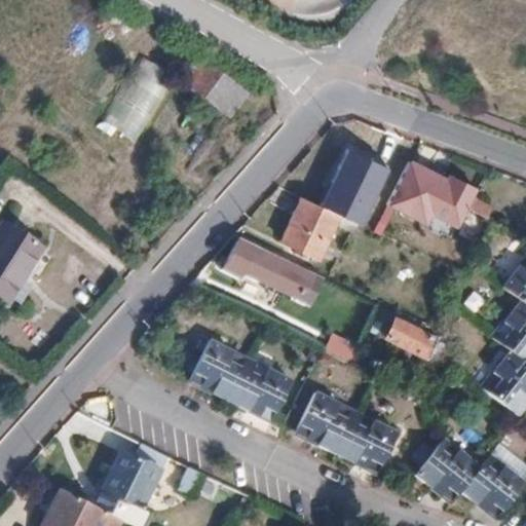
[(199,61),(182,84),(229,118),(247,94),(199,61)]
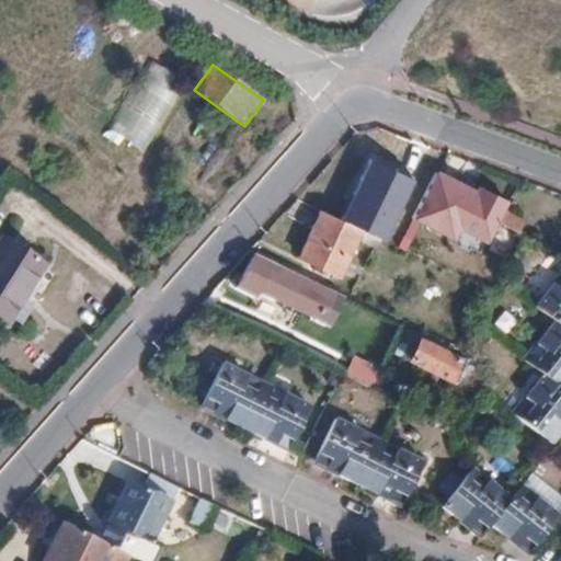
[(106,126),(141,150),(176,100),(141,76),(106,126)]
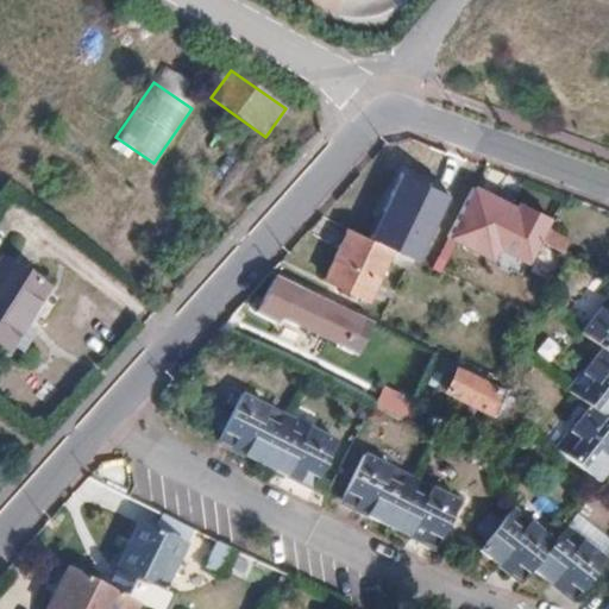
[(475,187),(450,234),(494,257),(520,208),(475,187)]
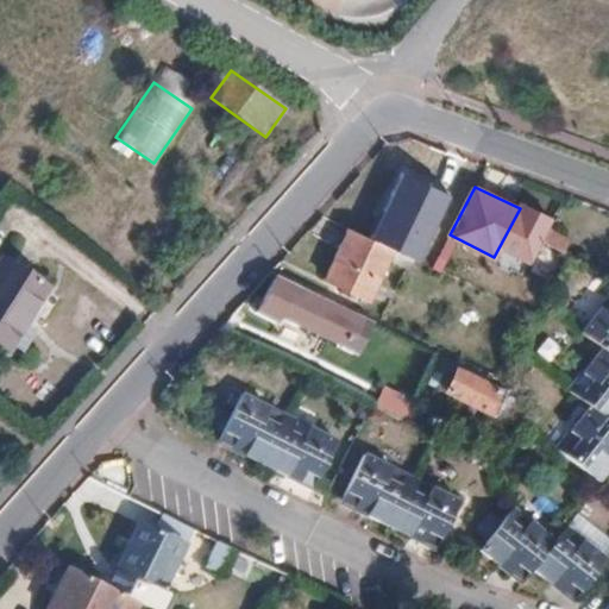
[(575,238),(550,227),(542,242),(567,252),(575,238)]
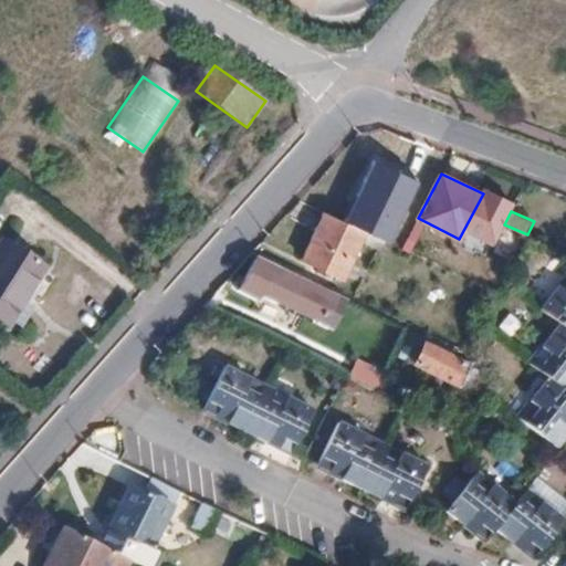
[(365,231),(326,213),(304,259),(343,276),(365,231)]
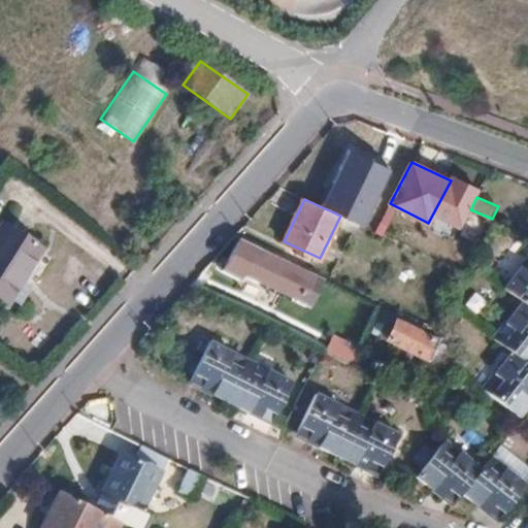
[(0,237),(0,317),(0,318),(42,265),(3,233),(0,237)]
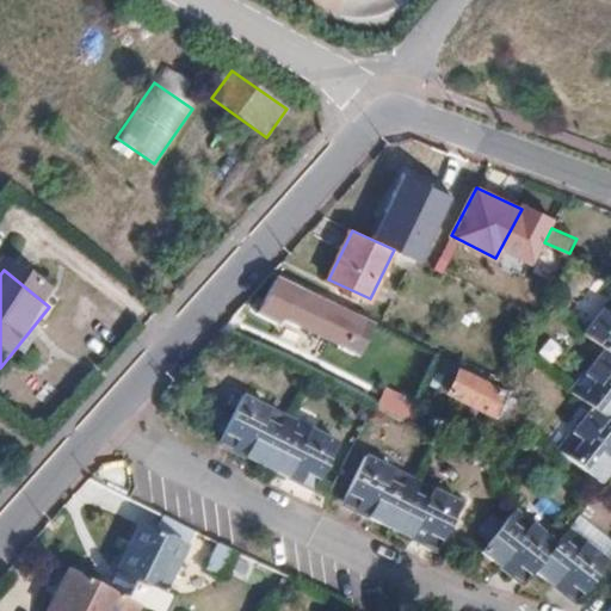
[(312,320),(353,339),(363,320),(276,279),(259,313),(279,322),(282,319),(285,320),(290,313),(309,322),(312,320)]
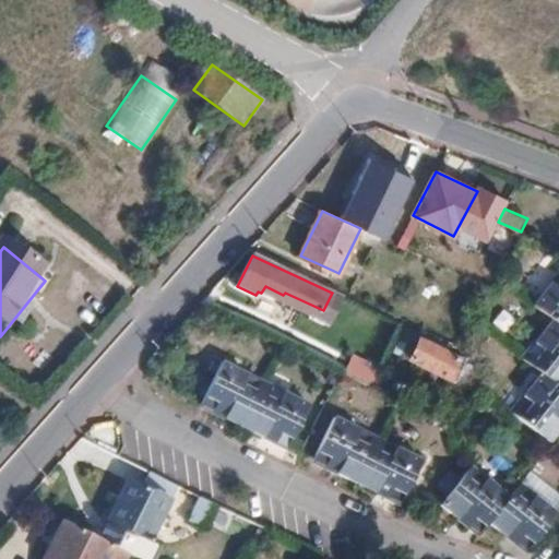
[(558,285),(542,306),(558,320),(526,358),(545,373),(513,413),(548,440),(558,427),(558,285)]
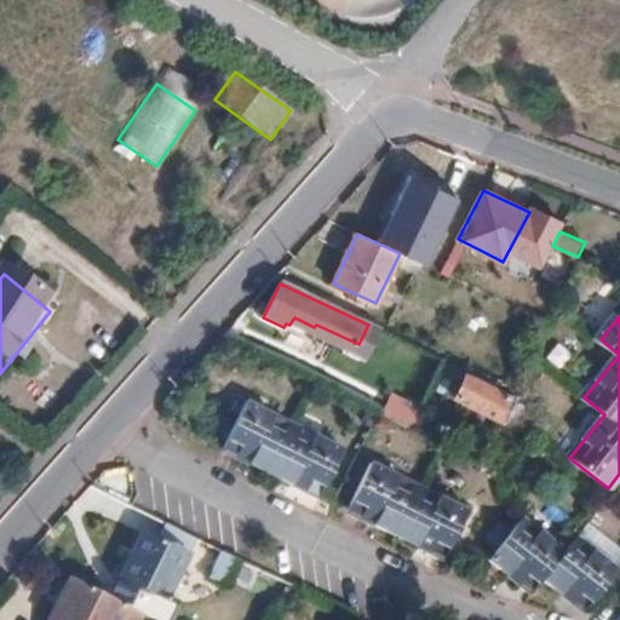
[(368,325),(359,344),(373,351),(383,332),(368,325)]
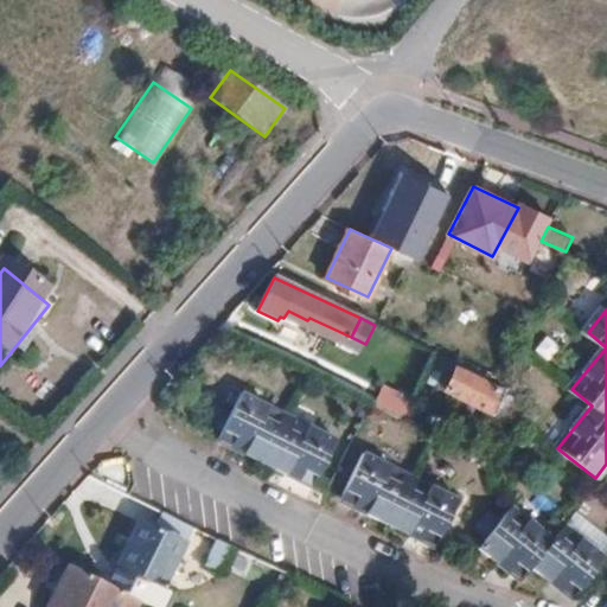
[(497,398),(455,378),(445,401),(486,420),(497,398)]
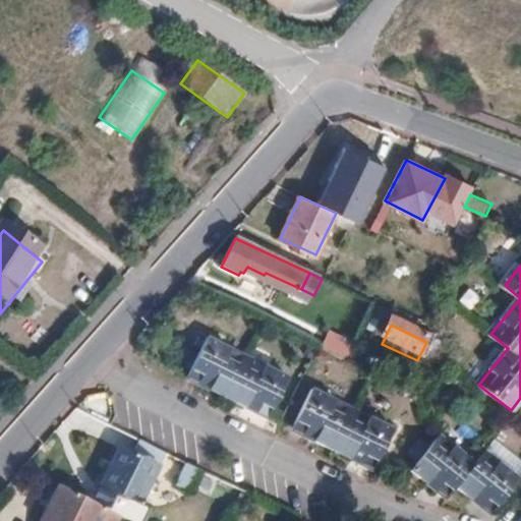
[(345,359),(353,341),(326,330),(319,348),(345,359)]
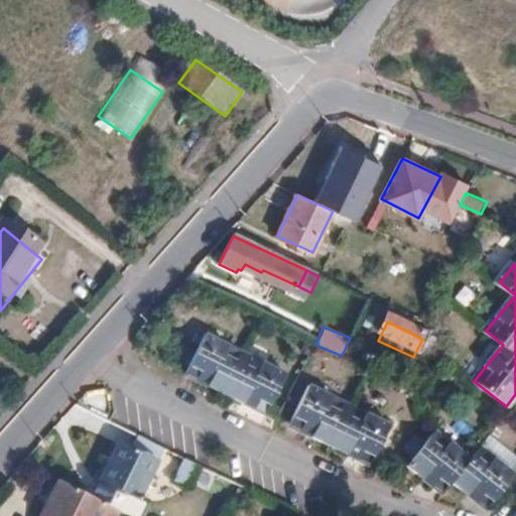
[(194,330),(174,368),(256,406),(275,368),(194,330)]
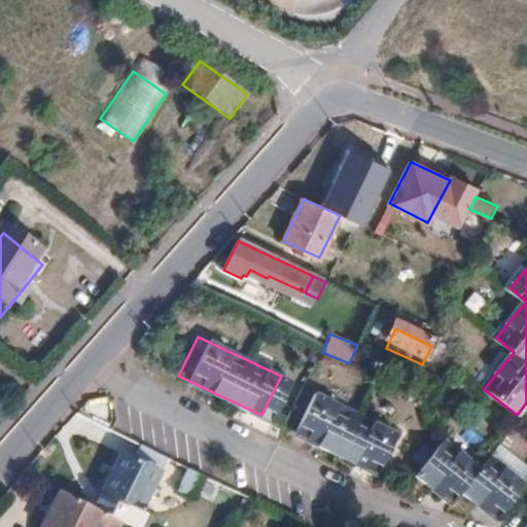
[(389,428),(305,388),(286,427),(370,467),(389,428)]
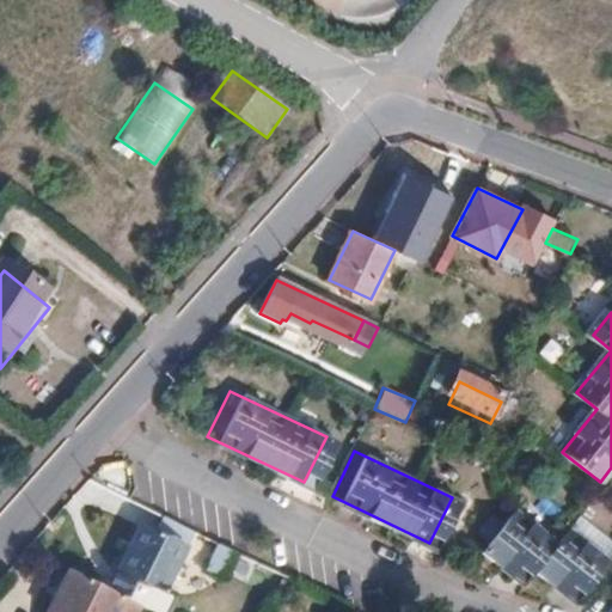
[(505,501),(472,539),(514,575),(525,561),(567,595),(599,557),(558,522),(546,536),(505,501)]
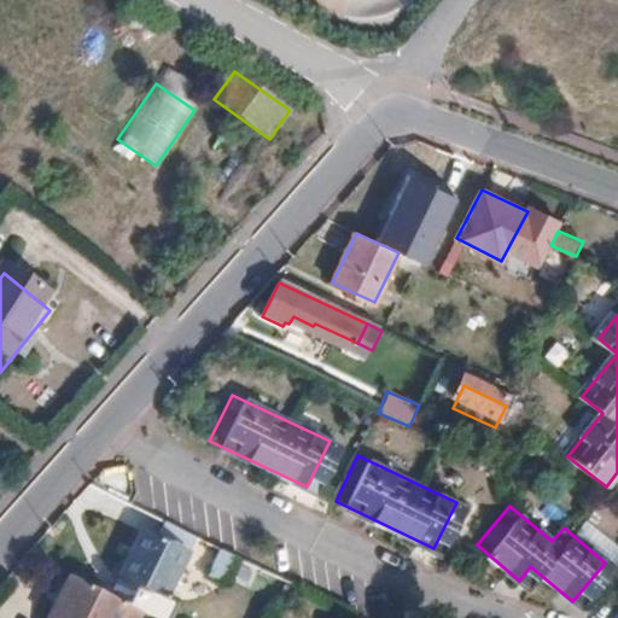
[(140,611),(155,617),(167,617),(175,602),(164,598),(194,537),(164,523),(157,538),(141,531),(120,575),(117,575),(106,594),(140,611)]
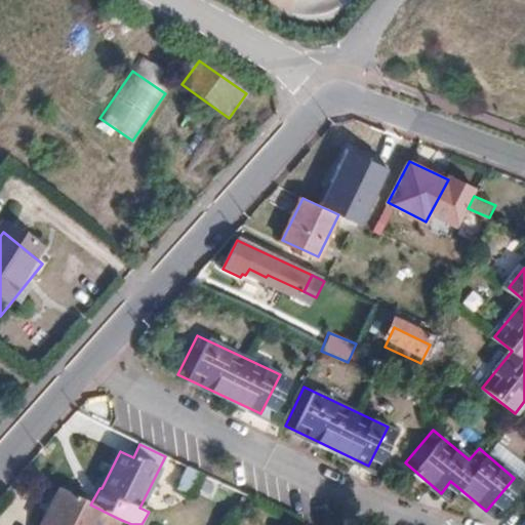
[(191,494),(201,474),(188,468),(177,489),(191,494)]
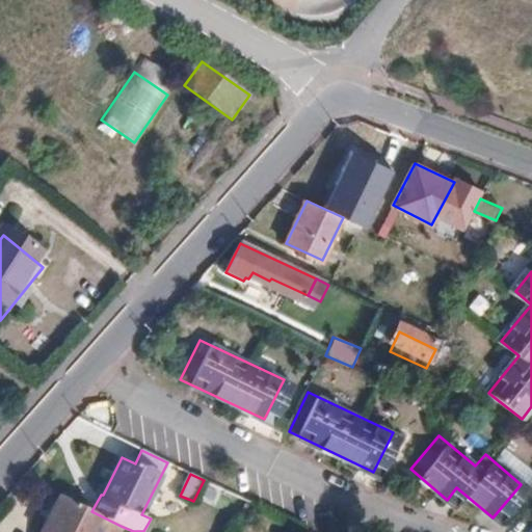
[(91,511),(58,496),(40,531),(117,531),(121,526),(91,511)]
